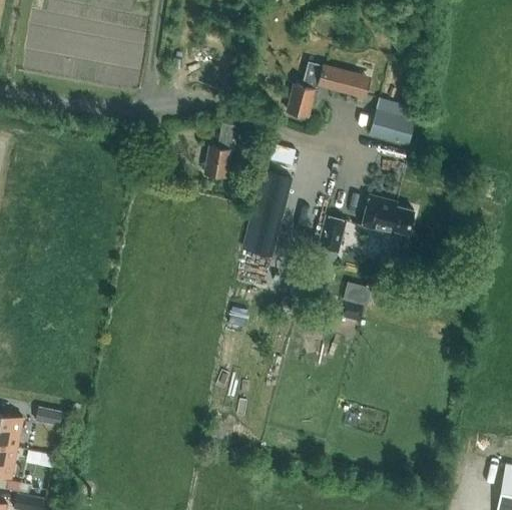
[(307,118),(312,98),(315,99),(319,86),(359,96),(364,77),(308,63),(302,87),(294,85),(287,112),(307,118)]
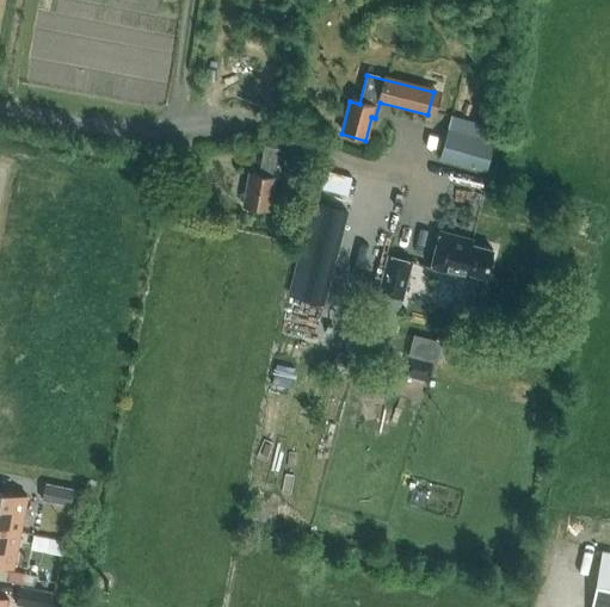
[(486,173),(494,142),(448,130),(439,161),(486,173)]
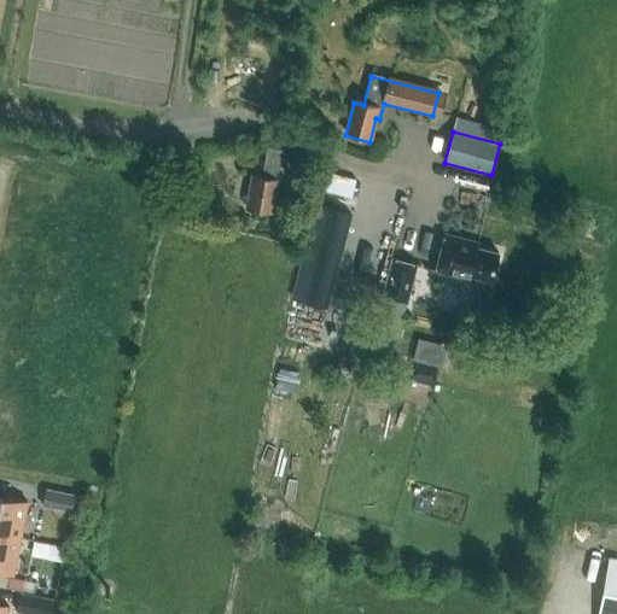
[(262,179),(252,177),(246,211),(271,216),(275,192),(278,193),(285,155),(267,151),(262,179)]
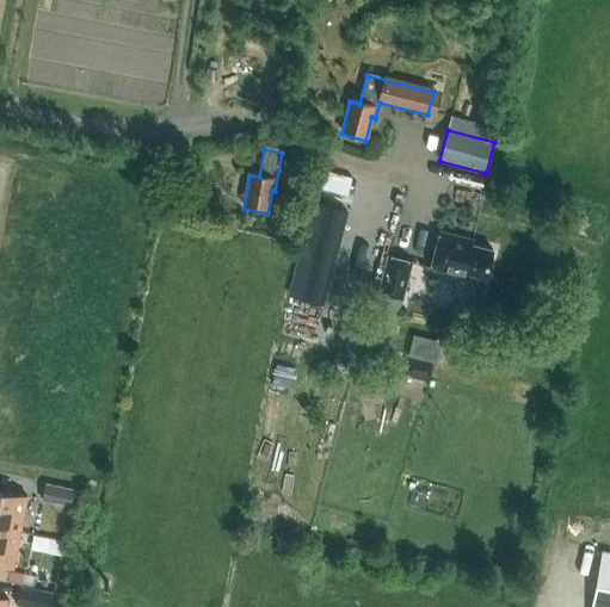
[(492,253),(470,247),(472,242),(439,234),(430,270),(466,280),(468,276),(485,280),(492,253)]
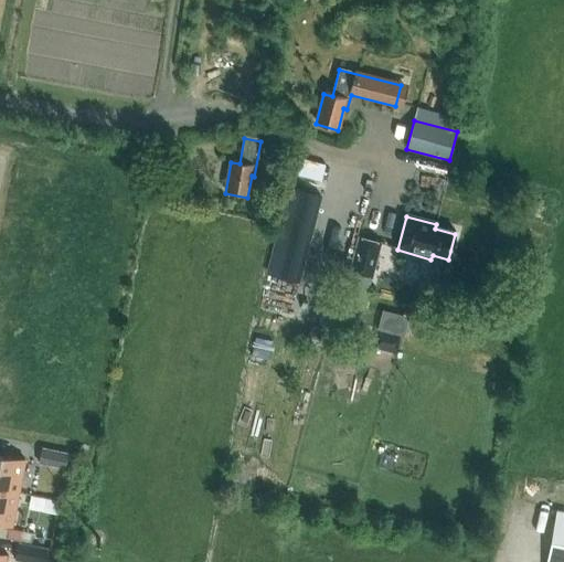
[(348,275),(372,281),(381,244),(357,237),(348,275)]
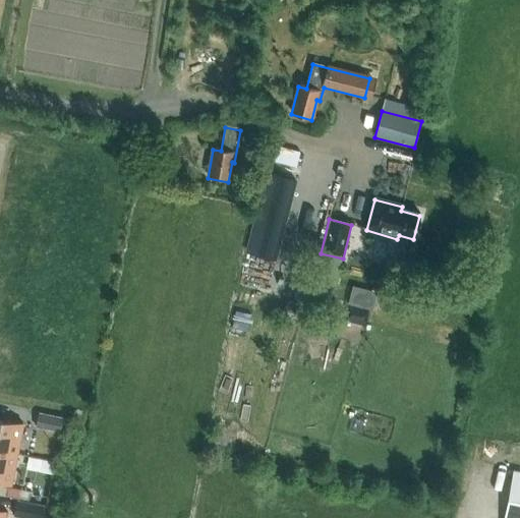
[(248,252),(275,260),(280,240),(253,234),(248,252)]
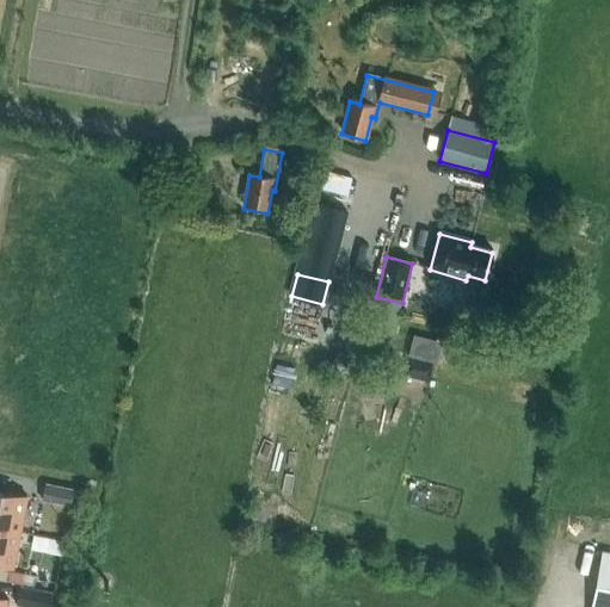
[(404,377),(429,384),(433,364),(408,357),(404,377)]
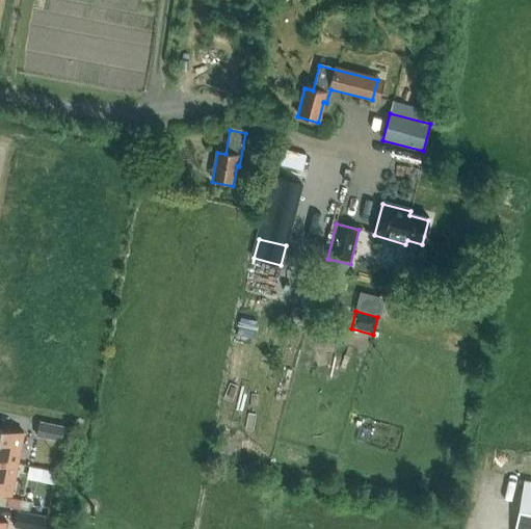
[(40,424),(36,439),(60,444),(63,428),(40,424)]
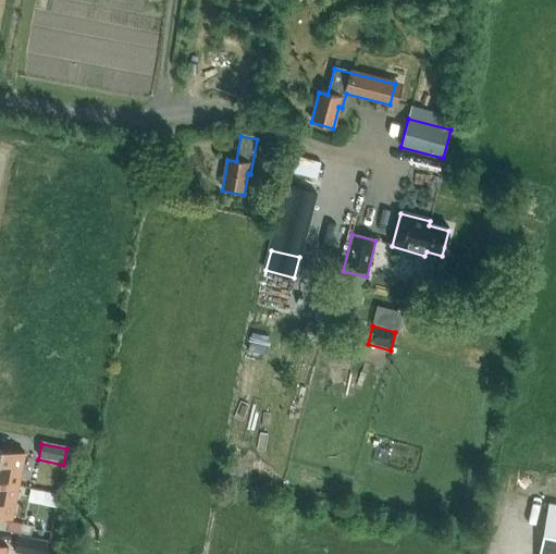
[(0,484),(19,489),(25,456),(0,451),(0,484)]
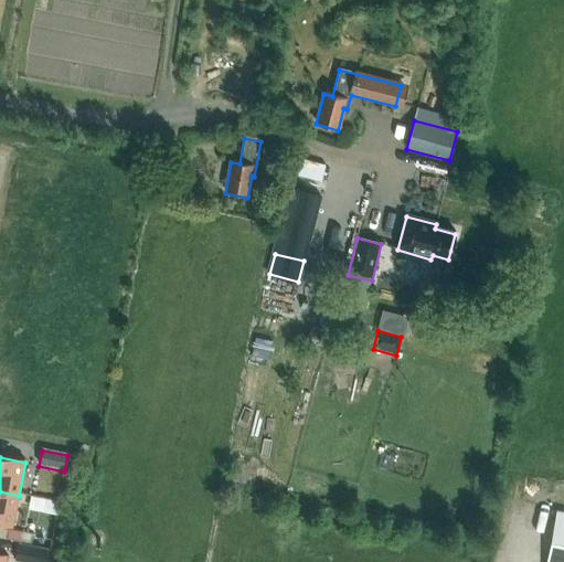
[(0,525),(12,528),(19,496),(0,491),(0,525)]
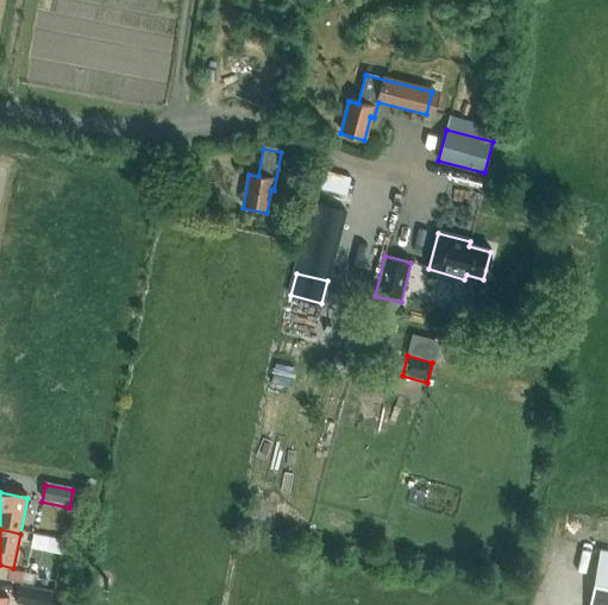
[(607,604),(607,554),(600,553),(589,604),(607,604)]
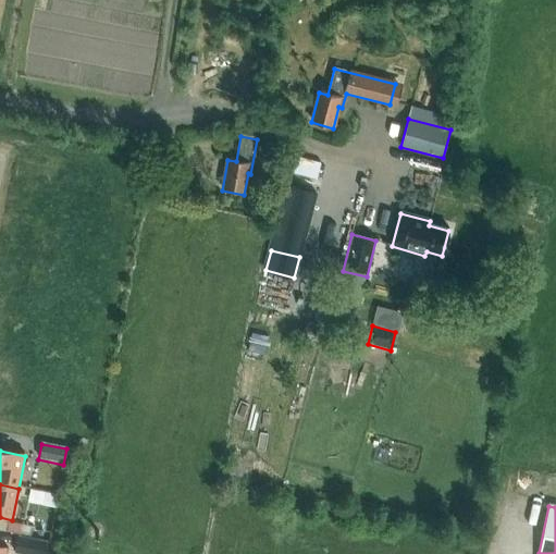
[(46,553),(48,544),(17,538),(14,553),(46,553)]
